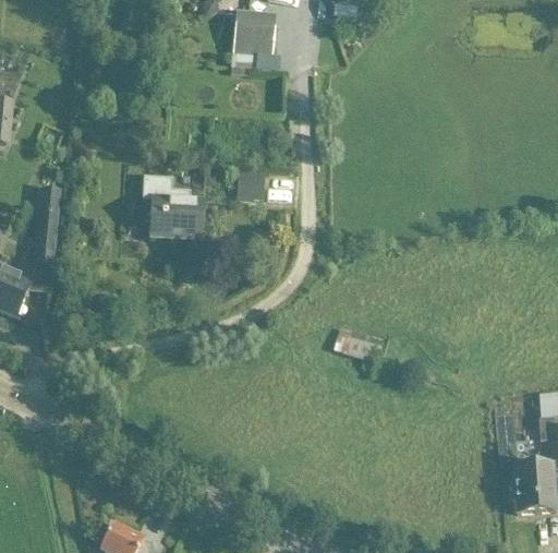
[(251,11),(247,10),(235,9),(232,52),(247,53),(251,11)]
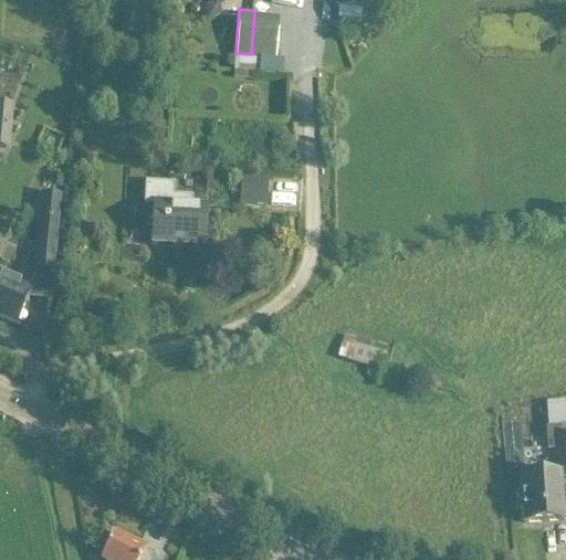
[(275,56),(276,42),(280,13),(254,11),(251,54),(275,56)]
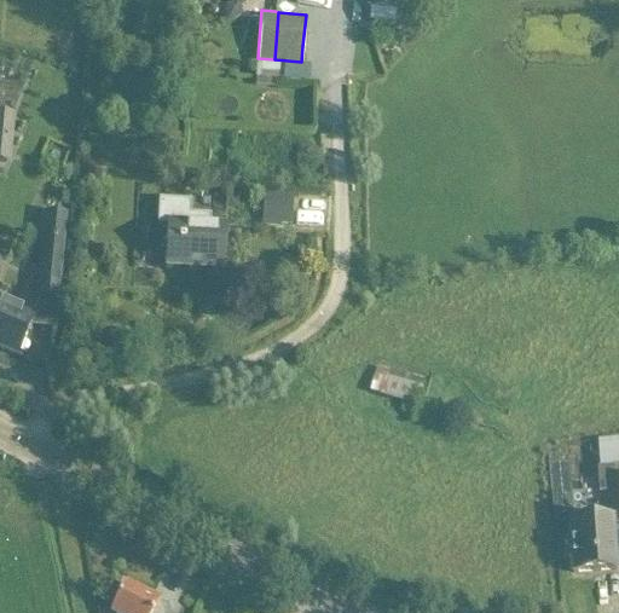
[(0,156),(6,157),(11,109),(0,108),(0,156)]
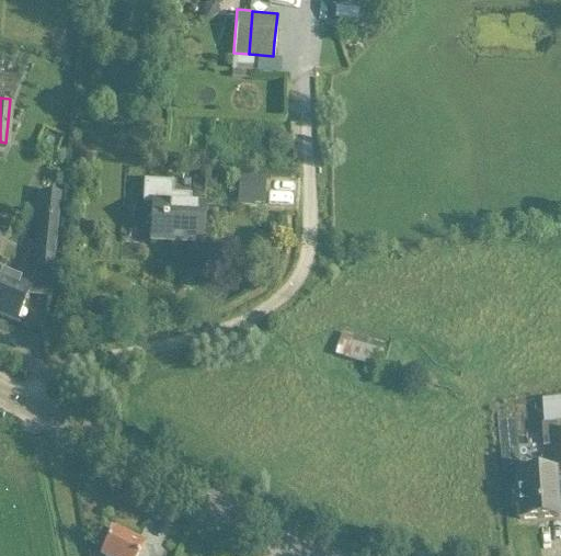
[(266,172),(240,171),(239,197),(265,199),(266,172)]
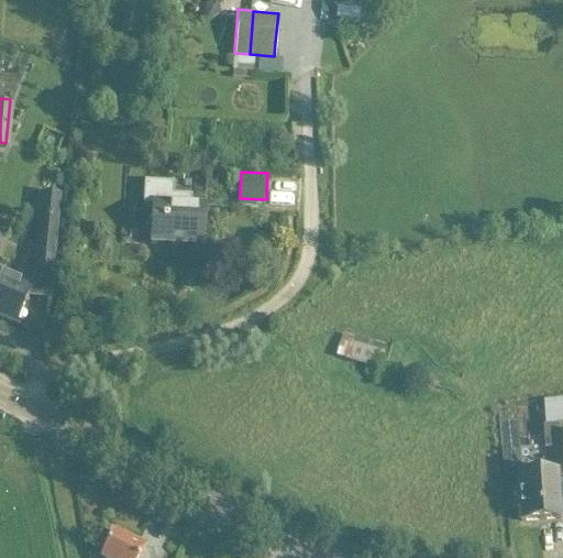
[(202,239),(205,203),(191,201),(192,190),(174,189),(174,178),(144,176),(143,201),(153,201),(152,237),(202,239)]
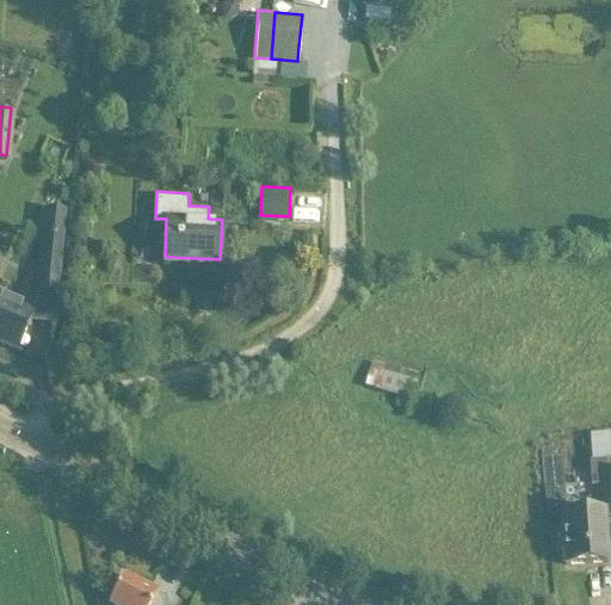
[(42,232),(37,286),(59,289),(63,233),(67,207),(45,204),(42,232)]
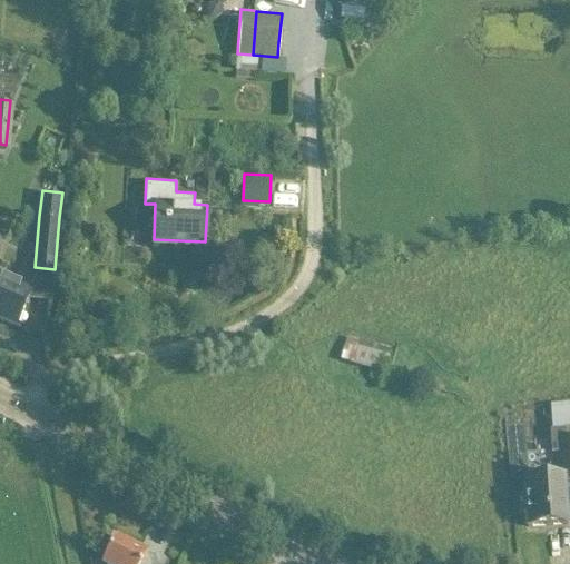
[(0,315),(16,322),(32,284),(0,269),(0,315)]
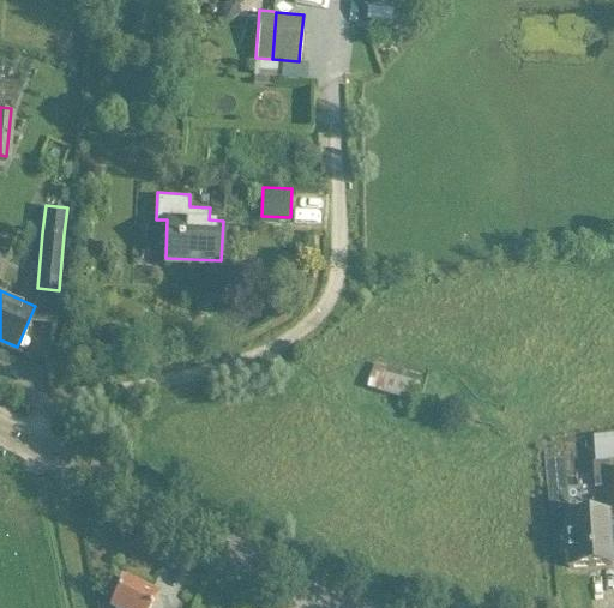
[(420,371),(373,357),(366,384),(413,397),(420,371)]
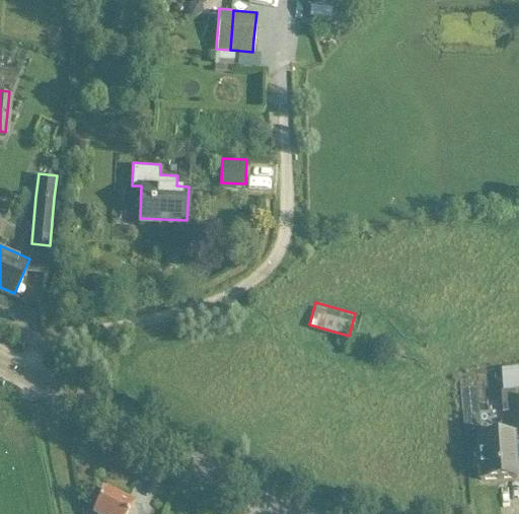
[(512,386),(501,387),(502,408),(510,407),(512,435),(518,434),(518,397),(513,398),(512,386)]
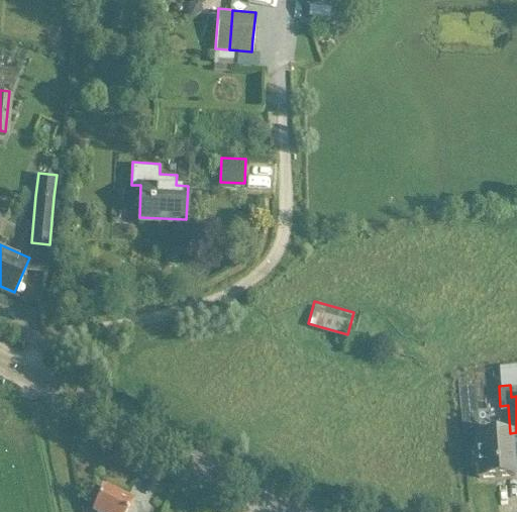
[(513,470),(511,439),(502,440),(502,428),(474,430),(475,445),(472,446),(473,461),(476,459),(477,473),(513,470)]
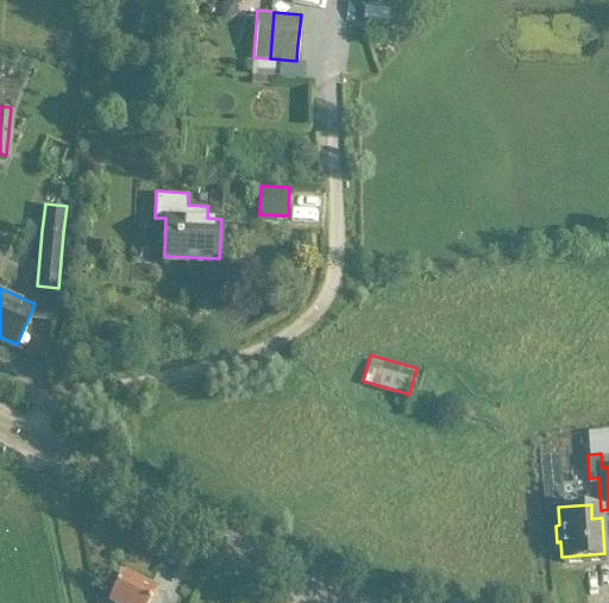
[(146,602),(157,585),(124,567),(108,596),(121,602),(146,602)]
